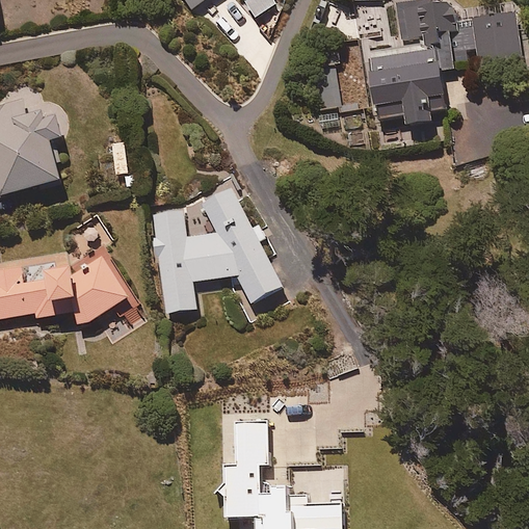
[(273,3),(271,0),(244,0),(255,16),(273,3)]
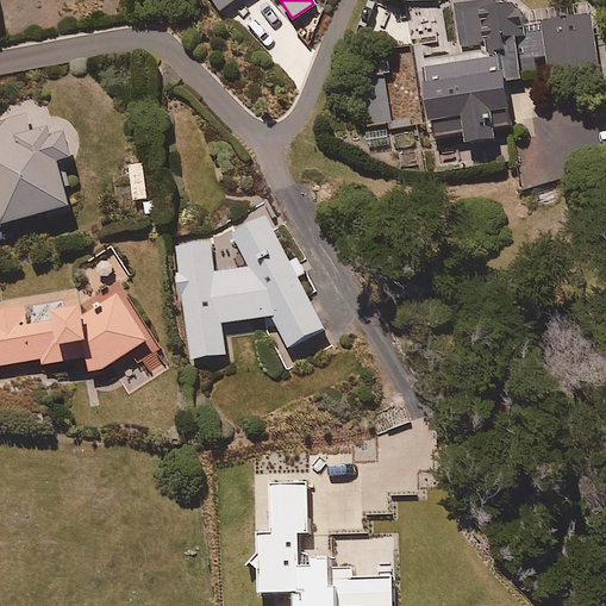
[(523,20),(520,4),(456,10),(458,42),(489,38),(492,60),(425,66),(431,136),(464,132),(466,143),(495,141),(494,127),(510,126),(506,81),(597,73),(592,14),(523,20)]
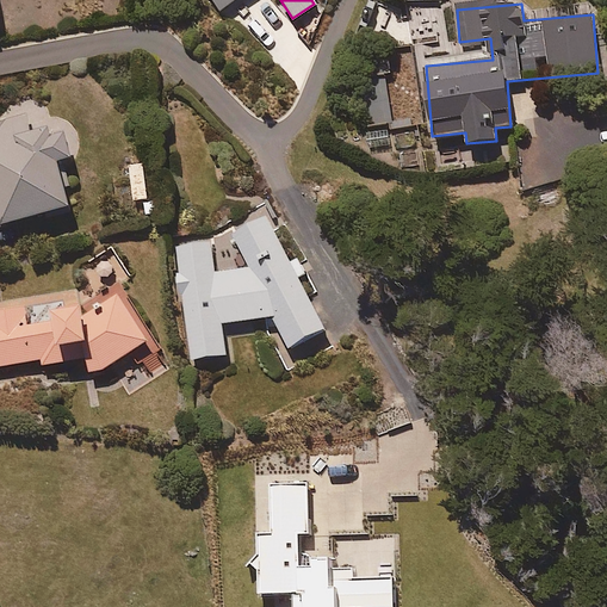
[(366,124),(389,122),(384,73),(390,73),(388,56),(360,59),(366,124)]
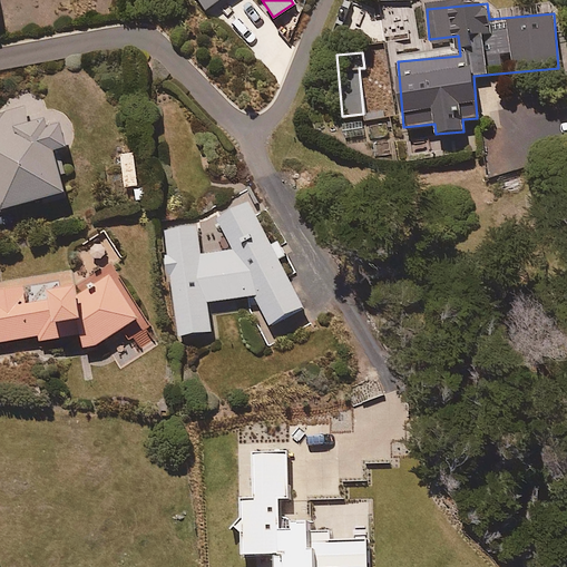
[(30,130),(23,106),(0,111),(0,211),(66,195),(55,152),(67,148),(60,123),(30,130)]
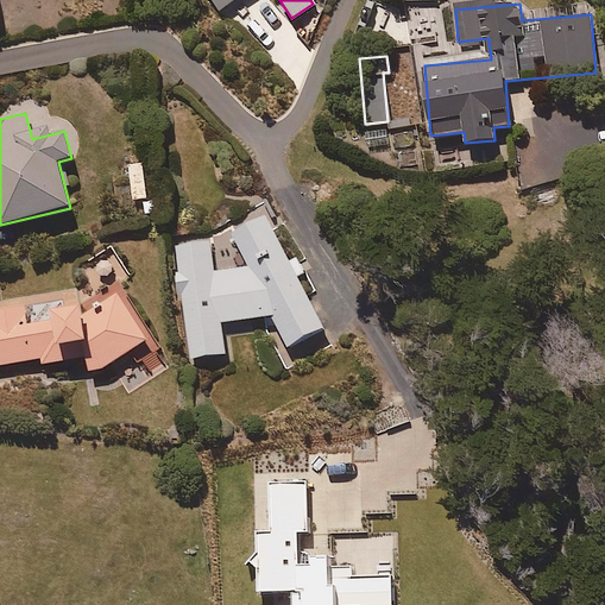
[(145,197),(142,162),(127,163),(131,199),(145,197)]
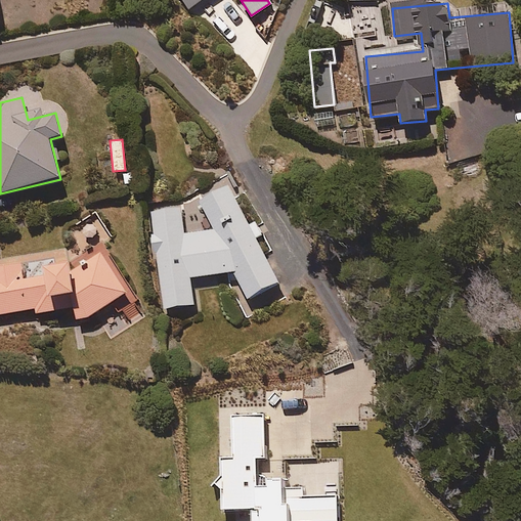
[(278,283),(228,185),(200,200),(214,228),(183,232),(180,206),(149,210),(162,308),(193,304),(190,280),(234,272),(248,298),(278,283)]
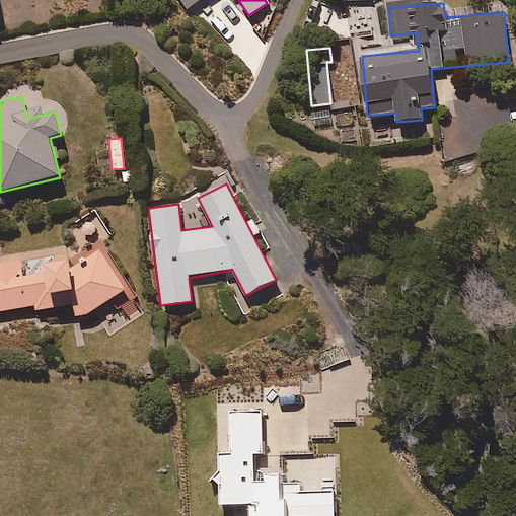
[(71,269),(71,268),(23,276),(20,259),(0,262),(0,310),(33,305),(34,310),(71,305),(79,318),(124,291),(98,251),(71,269)]
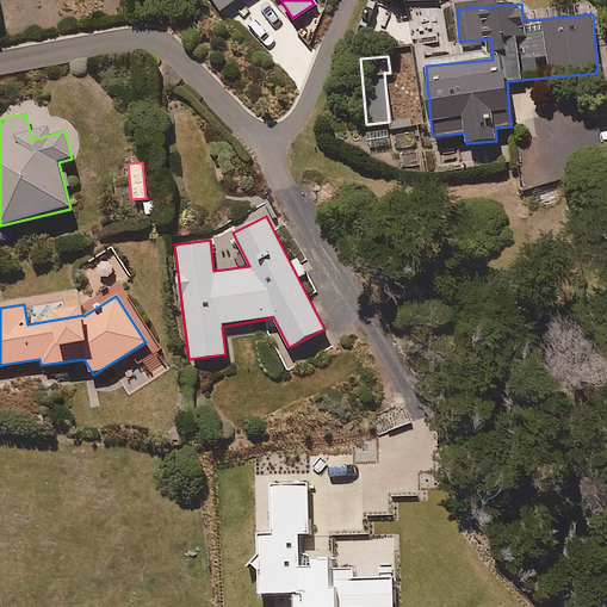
[(305,479),(271,482),(273,533),(255,534),(259,594),(286,593),(287,606),(394,606),(392,580),(353,581),(352,563),(330,564),(329,555),(313,555),(313,565),(299,567),(297,533),(309,533),(305,479)]
